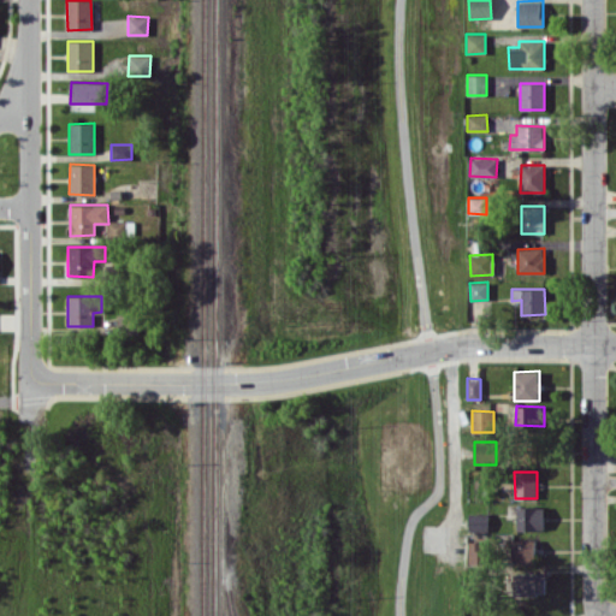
[(516,529),(544,529),(544,507),(517,505),(516,529)]
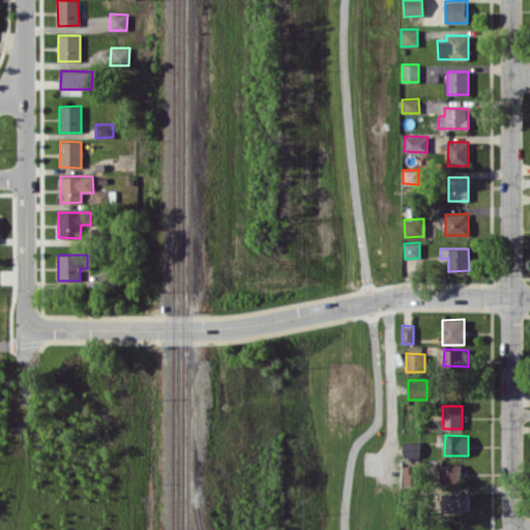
[(419,441),(403,442),(404,458),(420,457),(419,441)]
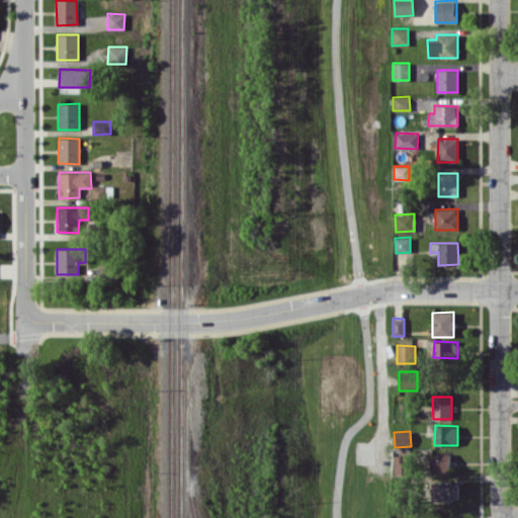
[(450,454),(431,453),(431,472),(450,472),(450,454)]
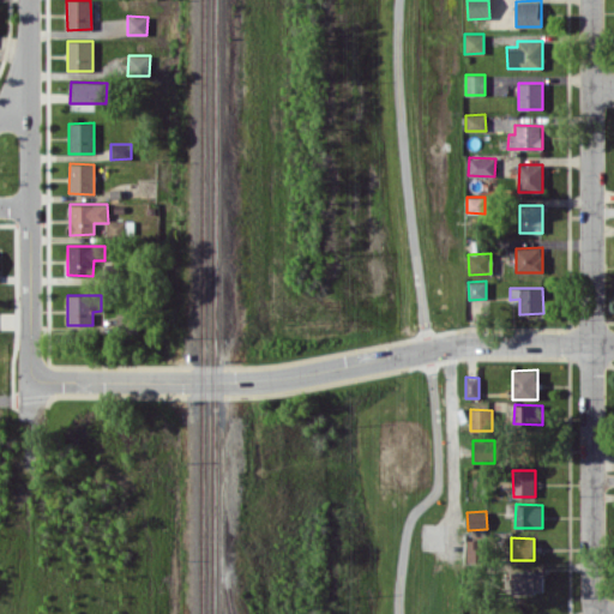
[(467,539),(468,563),(486,563),(486,539),(467,539)]
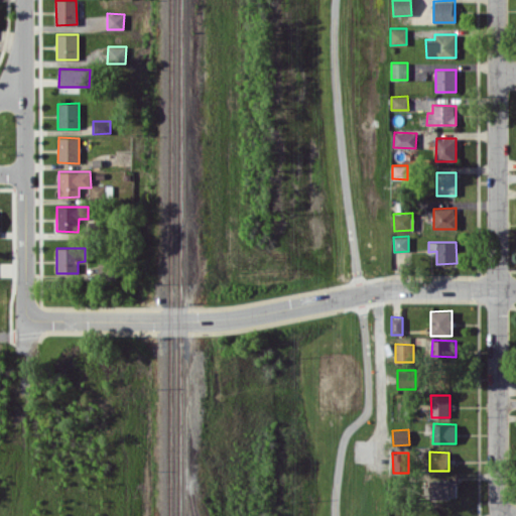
[(429,498),(457,498),(458,481),(430,481),(429,498)]
